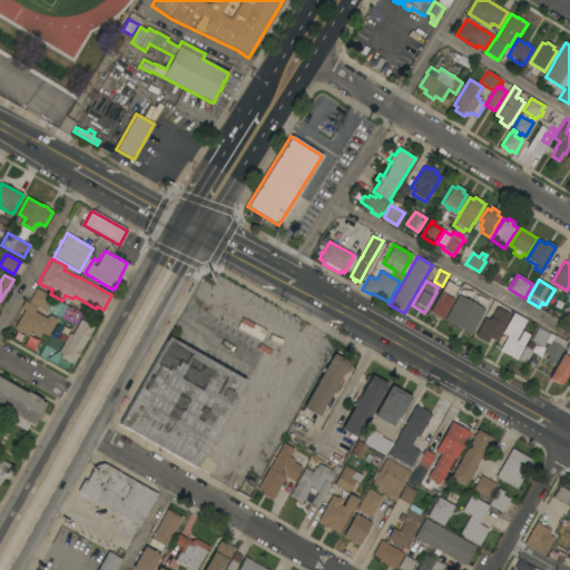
[(458,287),(451,298),(452,298),(440,320),(429,313),(446,281),(458,287)]
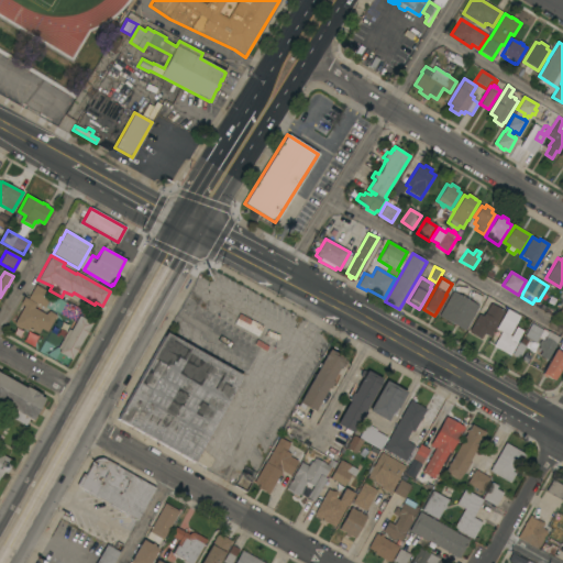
[(24,306),(20,304),(24,297),(28,299),(35,285),(50,293),(50,294),(52,295),(44,308),(36,304),(33,308),(45,315),(46,312),(47,313),(48,311),(56,315),(53,321),(51,326),(51,324),(46,332),(41,329),(37,334),(32,330),(31,331),(28,329),(28,330),(25,329),(24,330),(21,328),(20,329),(14,326),(15,324),(13,324),(24,306)]
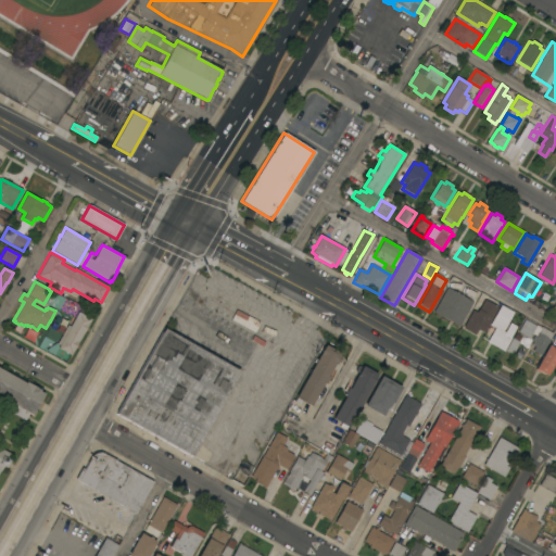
[(446,288),(472,302),(458,327),(432,312),(446,288)]
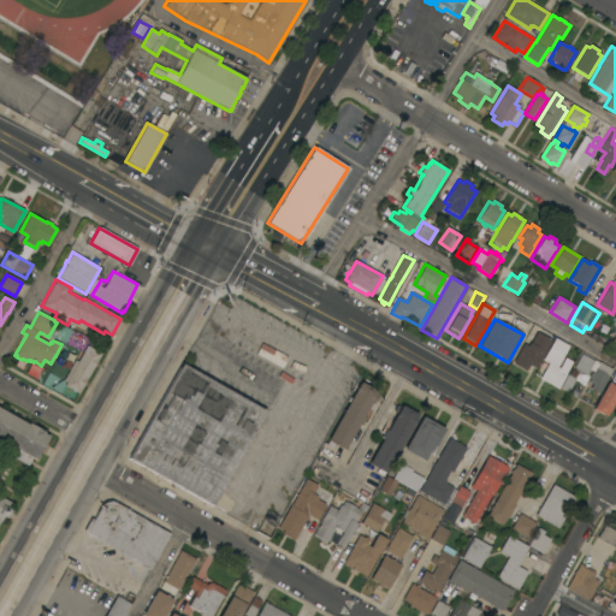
[(535,369),(529,366),(527,369),(513,362),(522,345),(523,345),(523,344),(529,348),(531,345),(529,345),(529,344),(525,341),(528,332),(534,336),(537,332),(551,341),(535,369)]
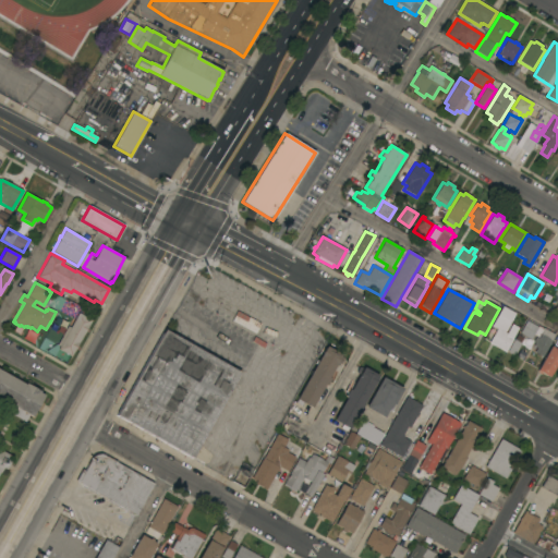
[(502,306),(514,314),(509,323),(514,326),(516,325),(518,327),(517,328),(518,328),(511,339),(512,339),(505,352),(495,347),(488,343),(496,329),(497,327),(492,325),(502,306)]
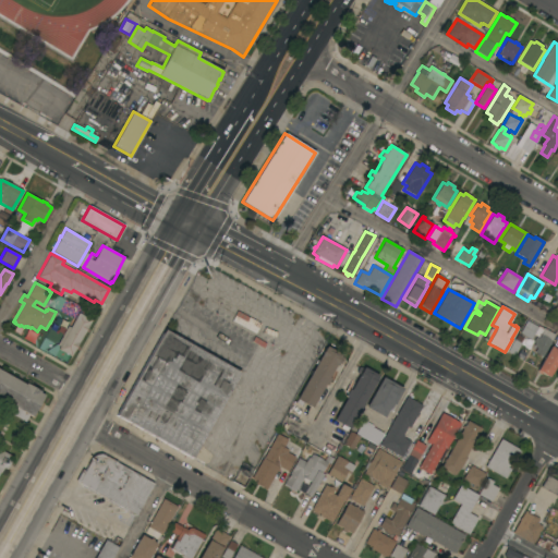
[(71,356),(58,349),(59,347),(57,344),(68,326),(70,327),(79,313),(92,320),(71,356)]
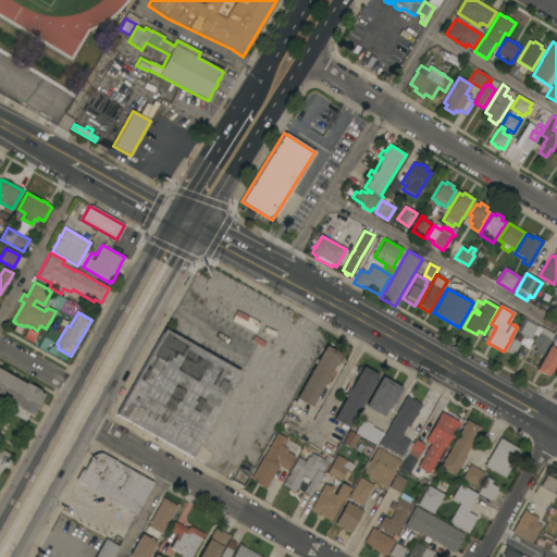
[(541,356),(533,351),(535,347),(532,345),(533,342),(532,341),(534,336),(536,337),(536,336),(532,334),(530,338),(523,335),(519,343),(520,343),(512,355),(506,351),(512,338),(514,339),(517,334),(520,335),(521,334),(519,333),(525,320),(536,326),(537,325),(542,327),(554,334),(541,356)]
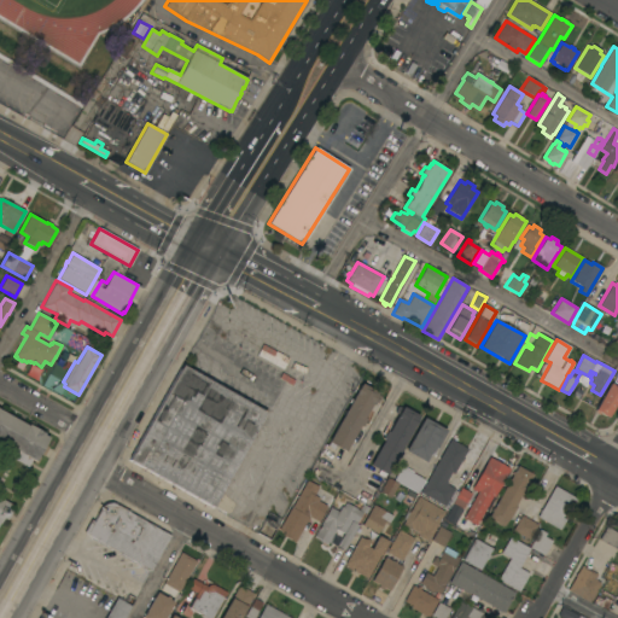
[(182,365),(266,413),(214,507),(129,460),(182,365)]
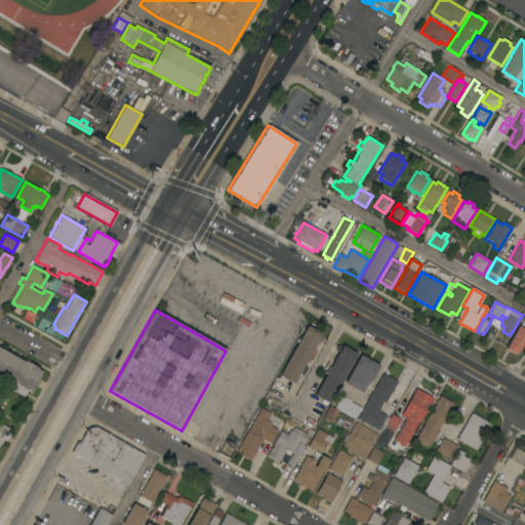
[(297,344),(295,342),(297,339),(299,339),(307,326),(321,333),(320,335),(324,337),(320,342),(317,341),(309,356),(311,356),(307,363),(306,362),(293,384),(285,379),(284,382),(278,379),(280,376),(279,375),(297,344)]
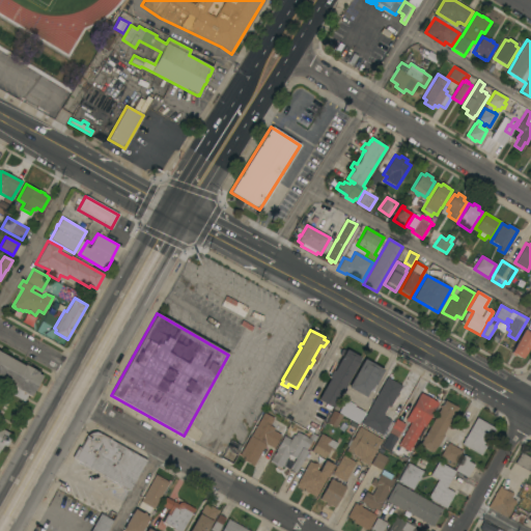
[(530,334),(530,343),(522,359),(515,355),(514,356),(510,354),(524,330),(530,334)]
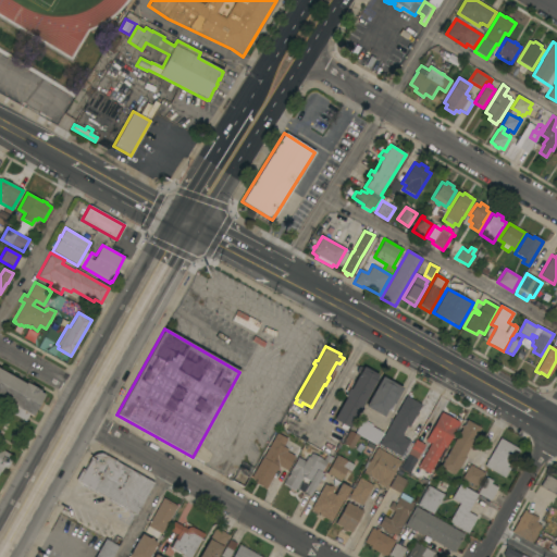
[(346,397),(344,396),(348,388),(350,390),(358,374),(355,372),(358,367),(362,368),(363,367),(378,375),(348,428),(347,428),(346,431),(339,428),(342,424),(333,420),(346,397)]
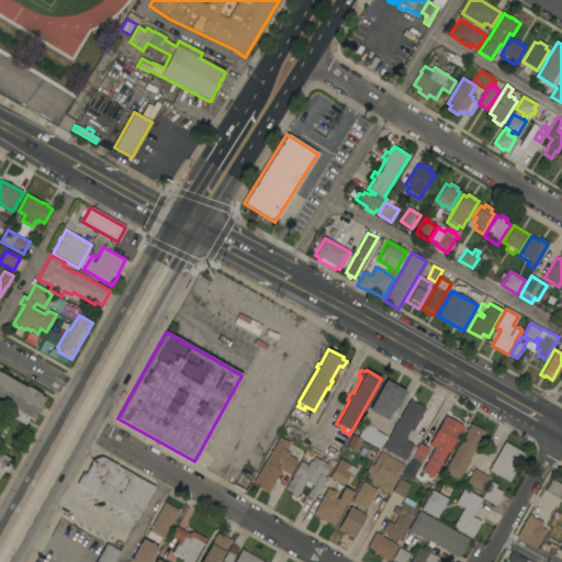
[(0,372),(25,388),(25,385),(40,394),(40,395),(44,397),(41,405),(44,407),(40,415),(36,413),(32,419),(30,418),(25,425),(12,417),(17,411),(0,401),(0,372)]
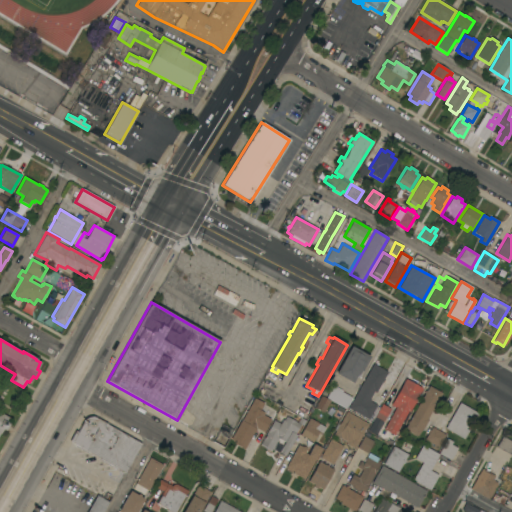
[(351,346),(370,357),(362,371),(360,371),(357,376),(356,375),(352,383),(335,374),(351,346)]
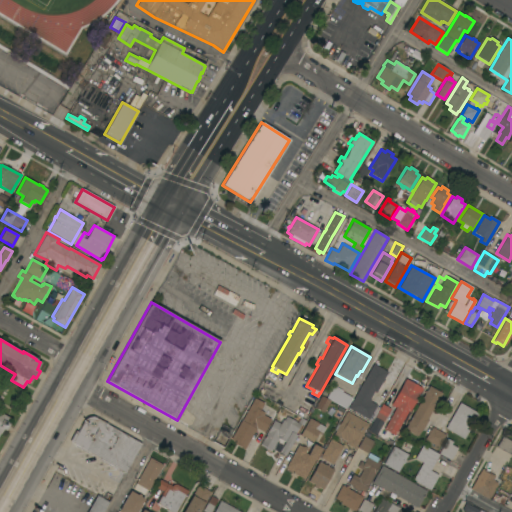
[(373,364),(387,372),(383,379),(384,379),(383,382),(382,381),(375,393),(374,392),(369,400),(371,401),(370,402),(376,405),(376,406),(379,408),(374,418),(370,416),(368,420),(364,417),(364,419),(362,417),(362,416),(348,408),(373,364)]
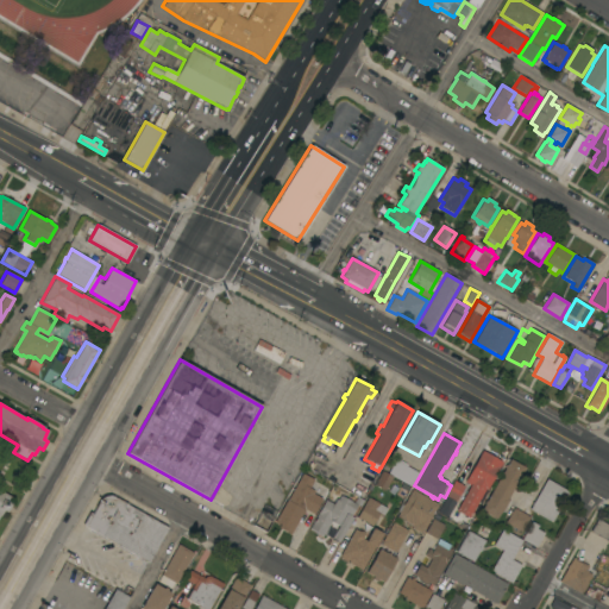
[(487,490),(485,489),(469,519),(456,512),(470,485),(464,482),(482,451),(502,463),(487,490)]
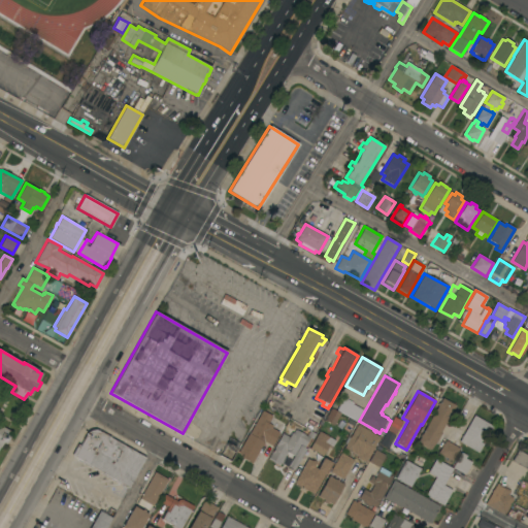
[(417,442),(420,437),(421,434),(422,435),(437,406),(436,405),(438,403),(439,403),(442,398),(455,405),(448,419),(449,420),(435,444),(434,443),(430,450),(417,442)]
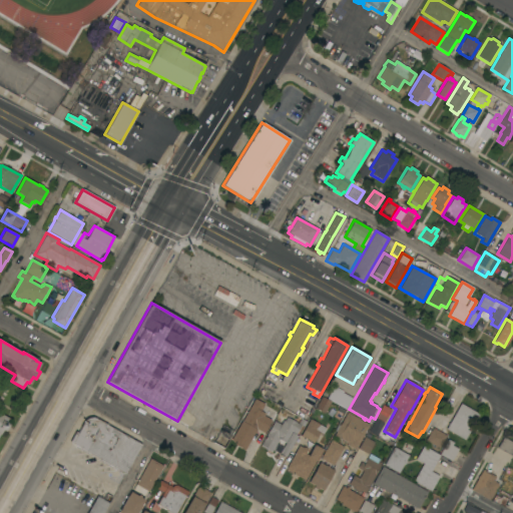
[(353,399),(347,410),(327,399),(333,388),(353,399)]
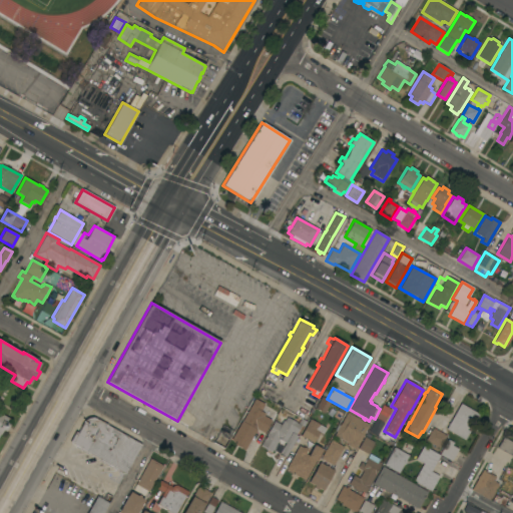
[(325,414),(315,409),(322,396),(325,398),(324,398),(331,402),(325,414)]
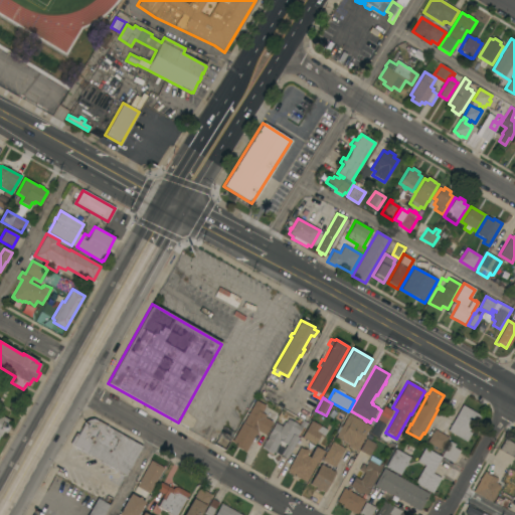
[(462,405),(481,415),(467,442),(448,432),(462,405)]
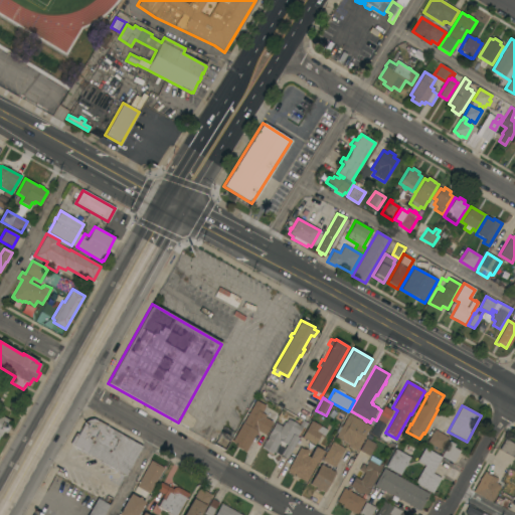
[(385,425),(376,420),(384,406),(392,411),(385,425)]
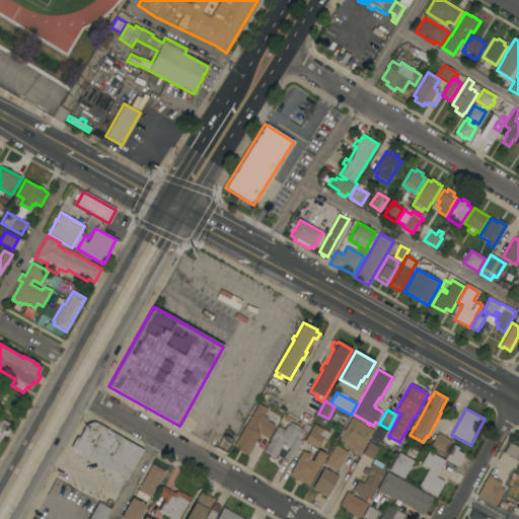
[(242,430),(245,427),(246,428),(245,429),(248,430),(250,427),(248,426),(249,425),(246,423),(250,416),(250,417),(252,413),(256,415),(254,418),(265,424),(261,431),(255,438),(256,438),(248,453),(244,450),(242,453),(237,450),(238,447),(234,444),(242,430)]
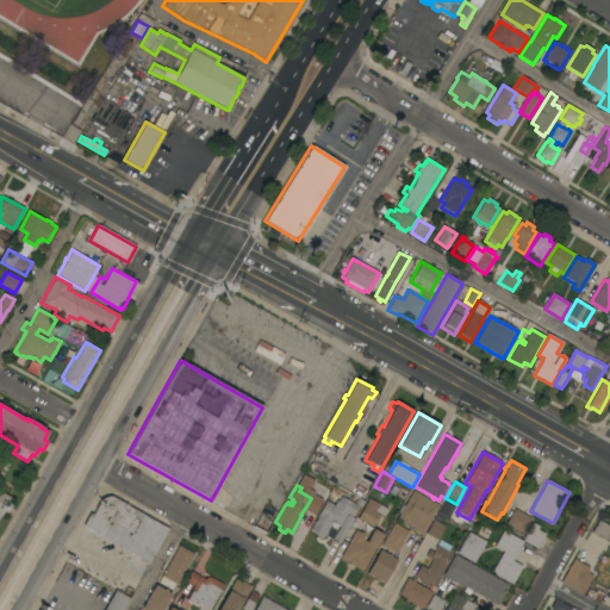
[(439,505),(422,534),(421,535),(412,529),(414,527),(405,522),(405,523),(398,520),(398,518),(397,518),(399,514),(398,512),(402,505),(404,506),(412,490),(439,505)]
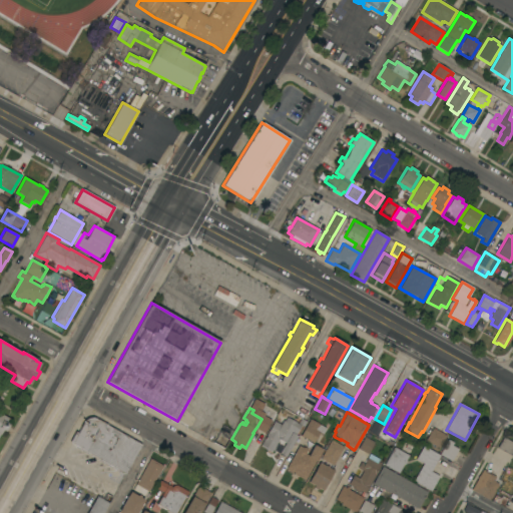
[(0,414),(9,419),(7,423),(9,424),(5,432),(3,430),(0,435),(0,414)]
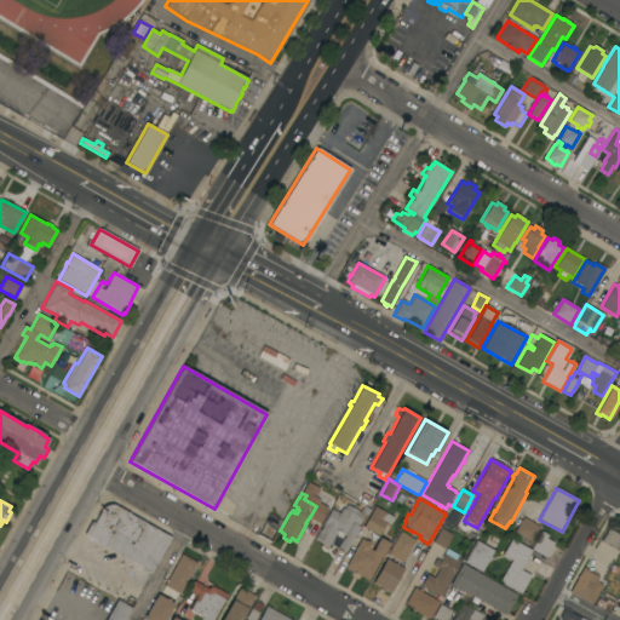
[(91,522),(93,523),(102,506),(107,505),(112,504),(115,506),(171,538),(151,573),(84,534),(91,522)]
